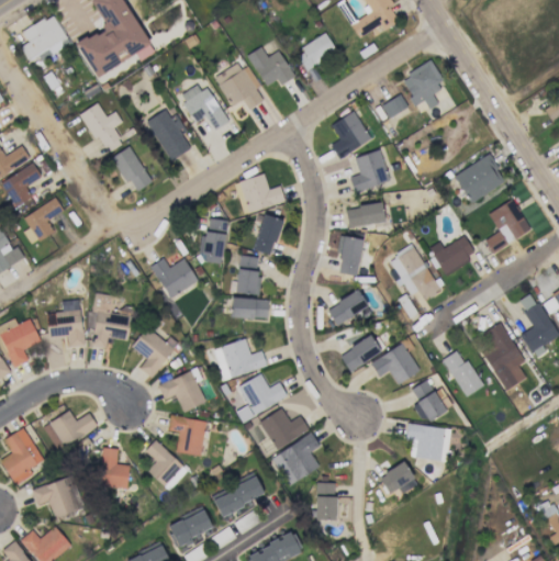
[(96,78),(122,65),(116,55),(126,51),(130,57),(137,53),(142,60),(153,55),(124,0),(92,0),(108,29),(78,44),(96,78)]
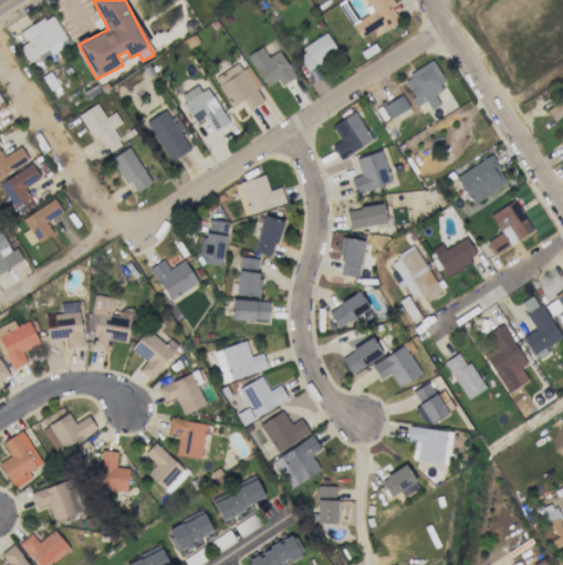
[(397,6),(394,0),(367,0),(374,11),(354,23),(364,38),(384,25),(387,31),(403,22),(394,8),(397,6)]
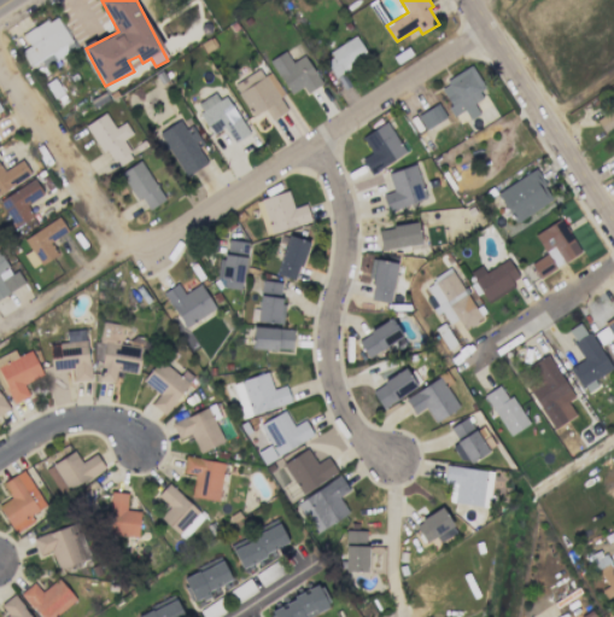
[(25,36),(31,47),(23,53),(33,69),(44,63),(47,68),(79,50),(59,16),(25,36)]
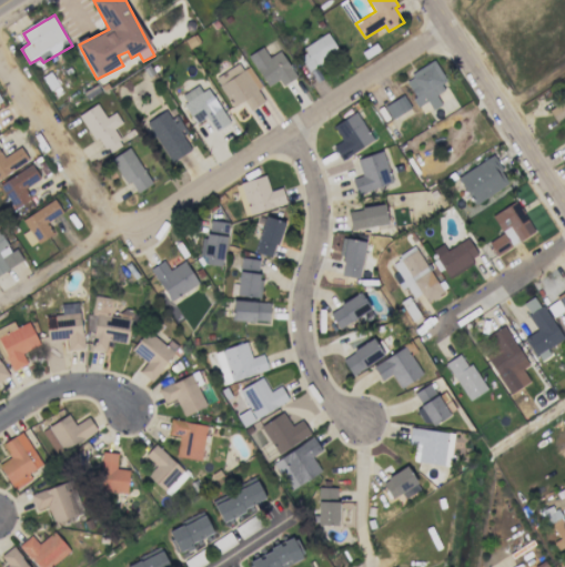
[(342,56),(332,34),(299,50),(309,71),(342,56)]
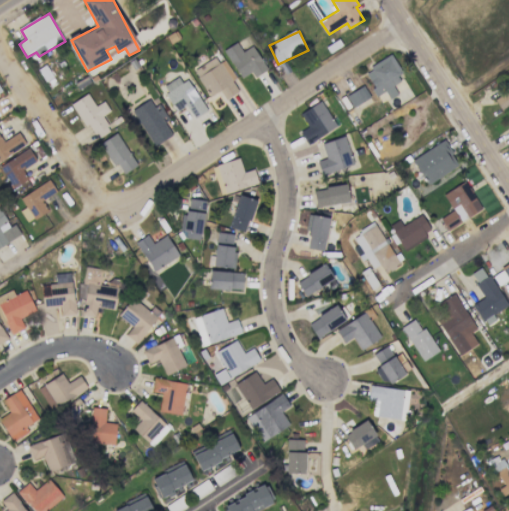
[(225,51),(243,79),(253,73),(256,78),(269,70),(254,46),(244,53),(238,43),(225,51)]
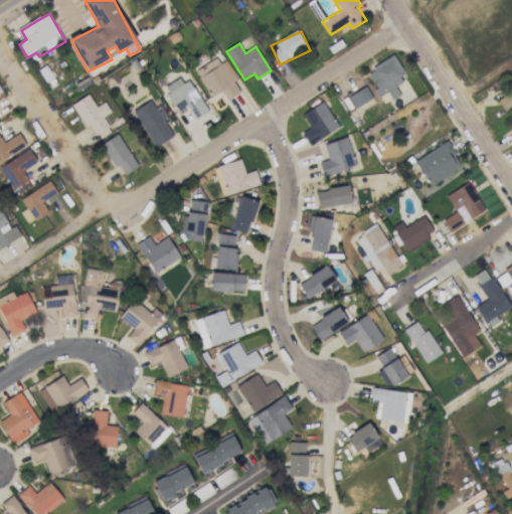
[(367,72),(381,97),(389,93),(393,101),(402,96),(395,84),(408,77),(395,56),(367,72)]
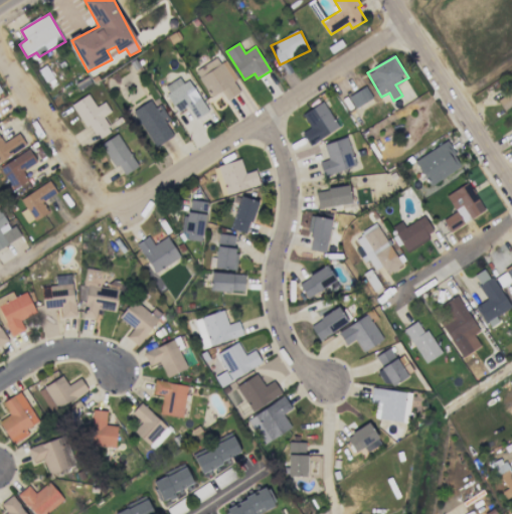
[(227,60),(221,64),(218,58),(196,71),(213,99),(224,92),(229,101),(242,93),(235,82),(239,80),(227,60)]
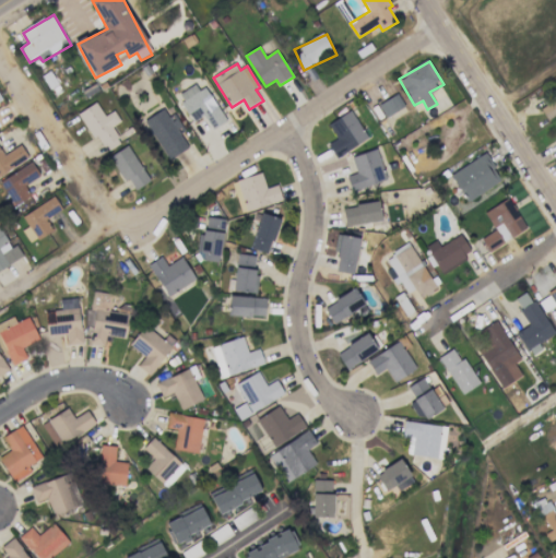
[(202,82),(179,96),(190,115),(191,114),(196,121),(204,116),(214,131),(227,122),(202,82)]
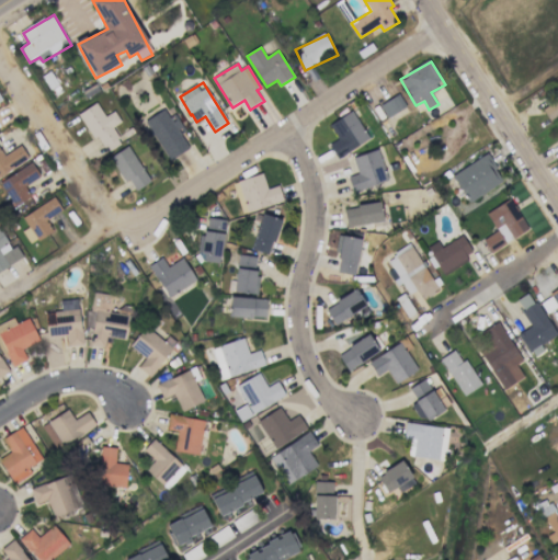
[(557,90),(550,95),(555,103),(544,110),(551,121),(557,116),(557,90)]
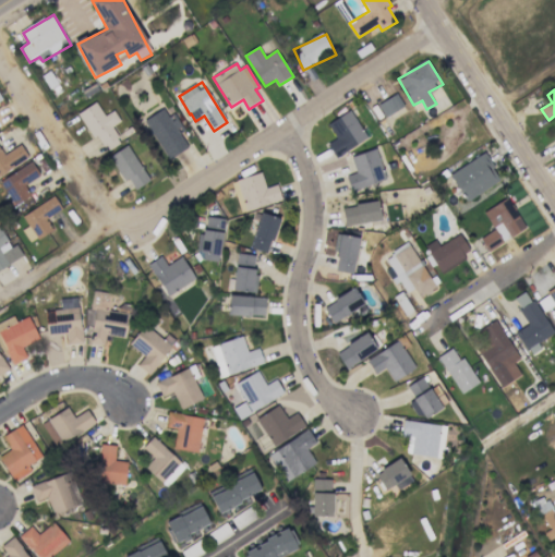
[(406,107),(398,94),(379,106),(388,118),(406,107)]
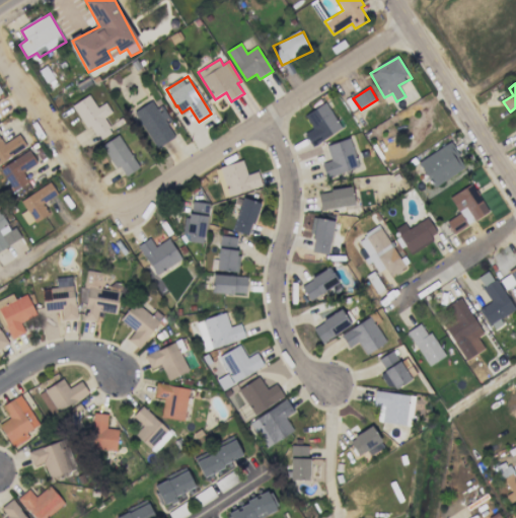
[(76,104),(97,143),(115,134),(105,118),(114,114),(107,103),(98,108),(91,95),(76,104)]
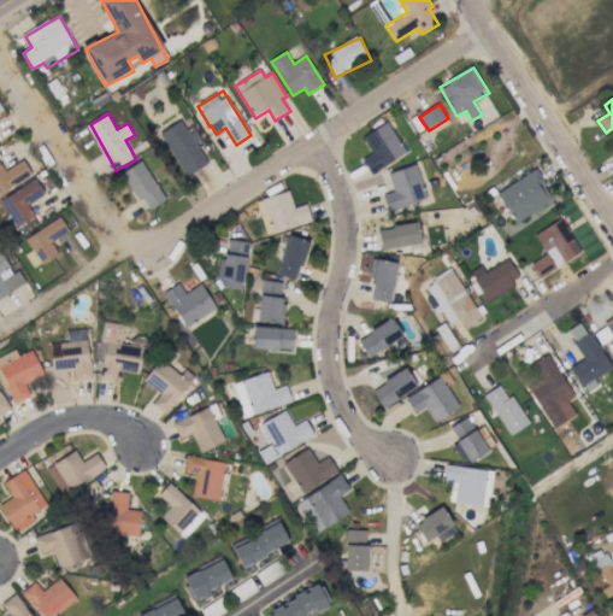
[(373,153),(363,160),(373,176),(407,153),(388,122),(364,138),(373,153)]
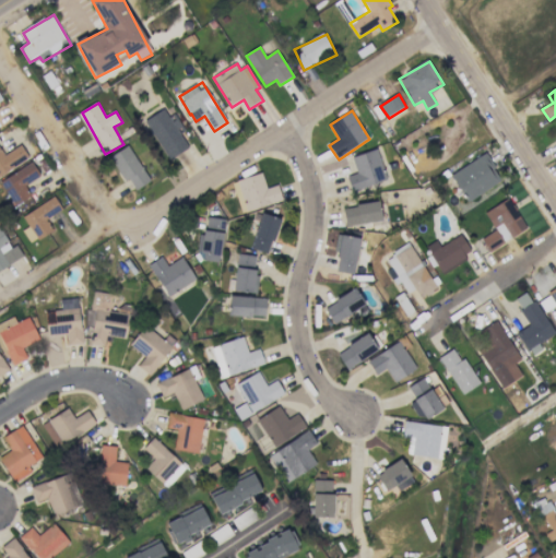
[(24,145),(4,155),(0,146),(0,175),(31,161),(24,145)]
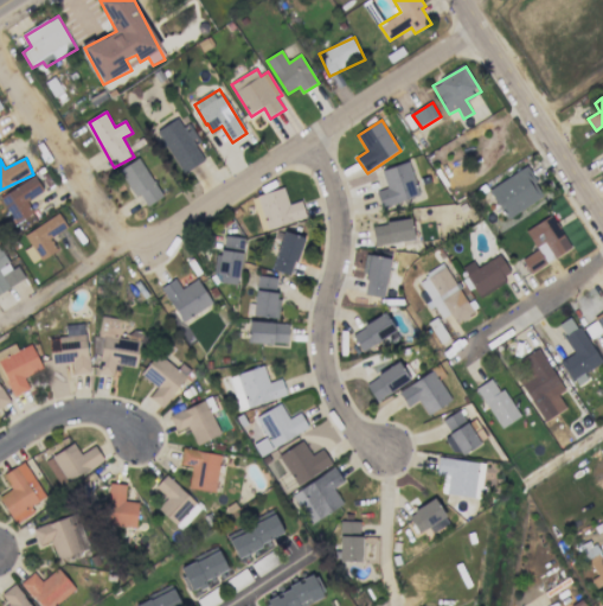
[(146,209),(165,197),(140,158),(122,171),(146,209)]
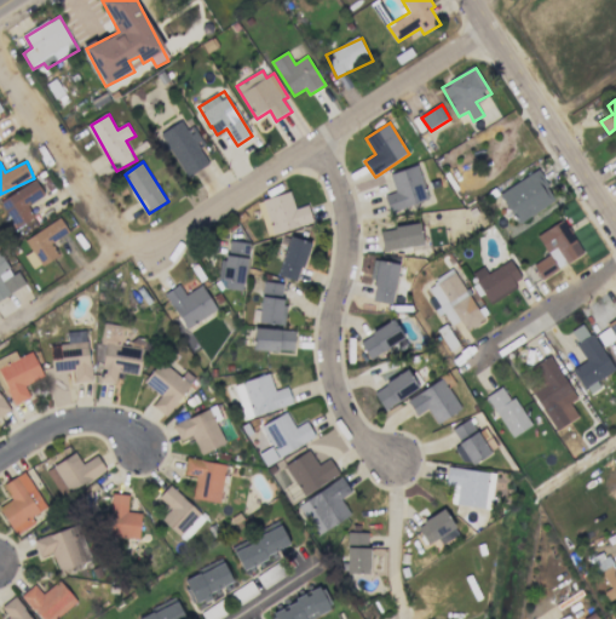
[(391,175),(397,193),(386,196),(392,213),(431,200),(419,165),(391,175)]
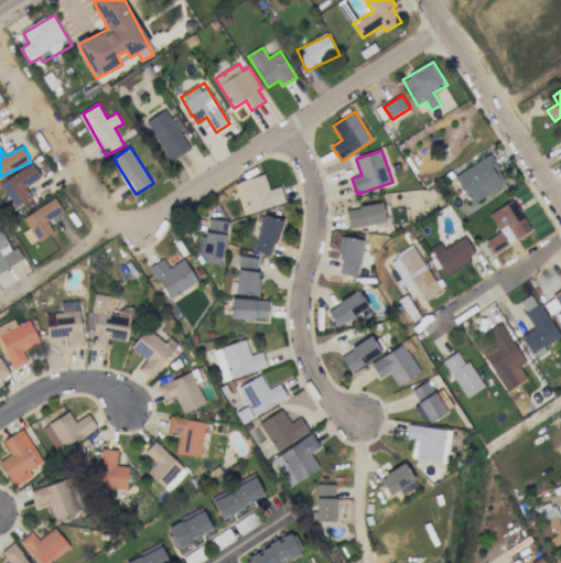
[(507,183),(491,155),(456,176),(473,205),(507,183)]
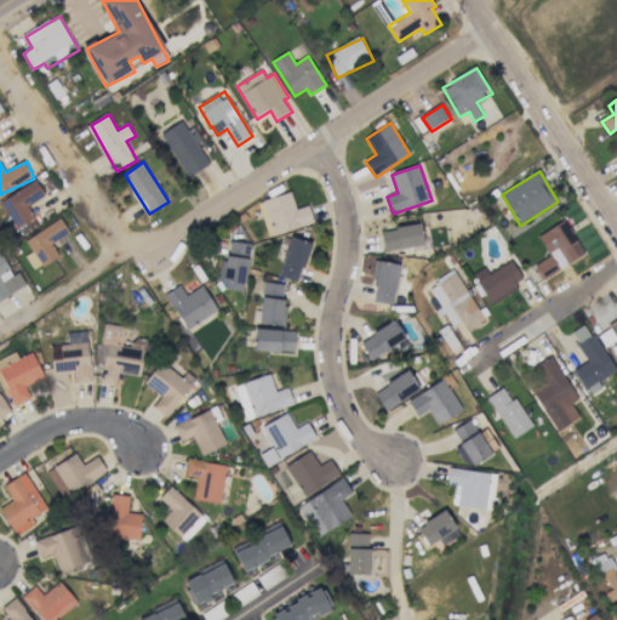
[(47,195),(36,180),(1,204),(18,229),(36,217),(29,208),(47,195)]
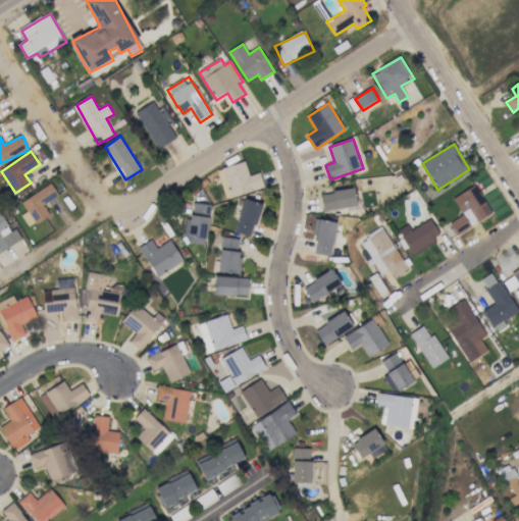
[(265,188),(261,173),(250,176),(246,162),(219,169),(228,199),(265,188)]
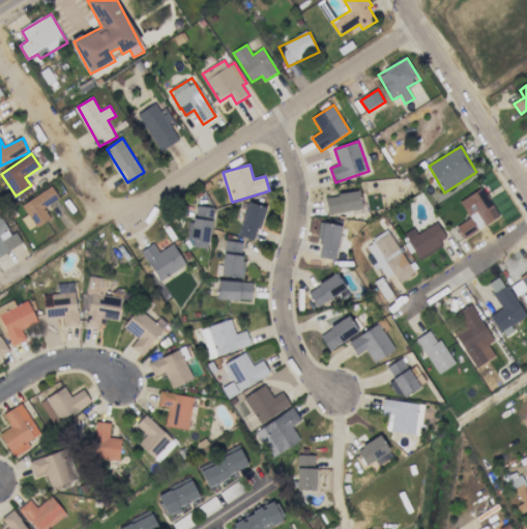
[(60,200),(54,188),(23,204),(29,215),(23,218),(29,231),(52,221),(46,207),(60,200)]
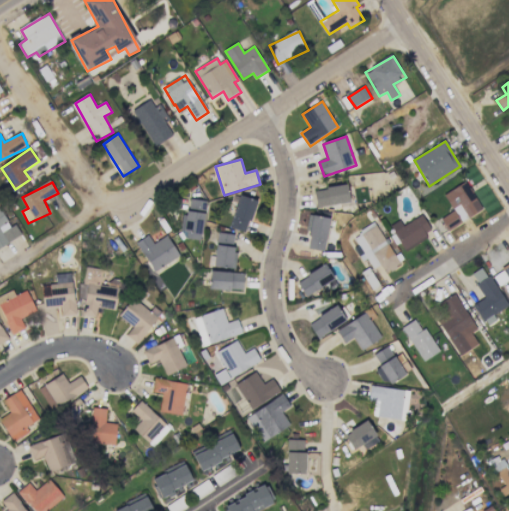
[(445,195),(454,212),(442,219),(448,230),(483,211),(468,182),(445,195)]
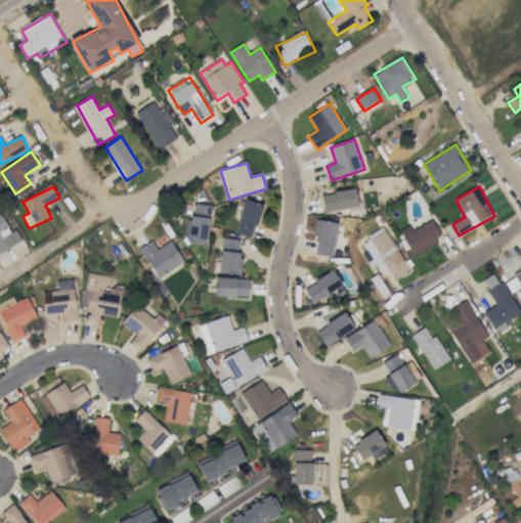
[(324,212),(359,209),(357,190),(323,193),(324,212)]
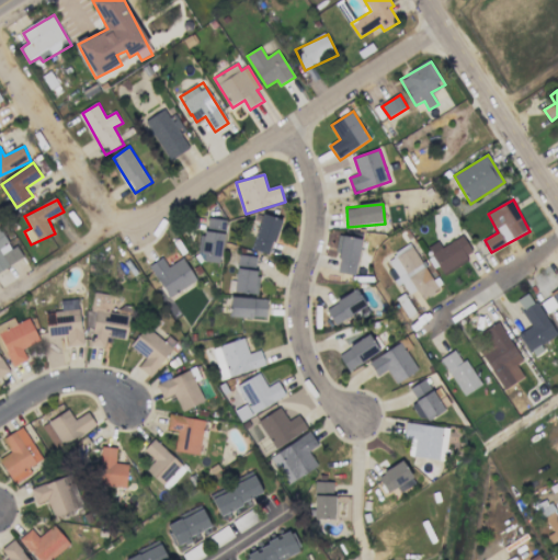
[(255,251),(274,254),(281,218),(262,215),(255,251)]
